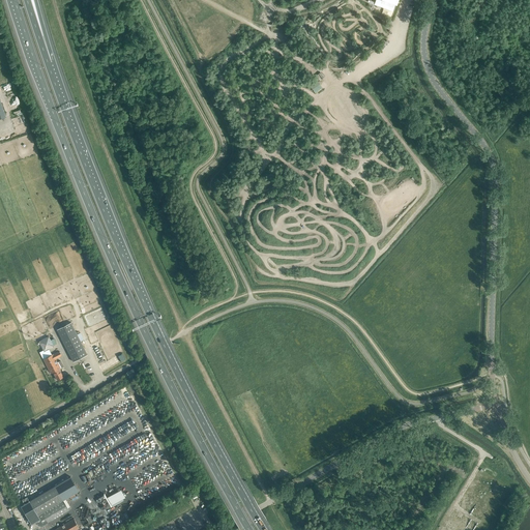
[(248,10),(253,7),(247,0),(243,3),(248,10)]
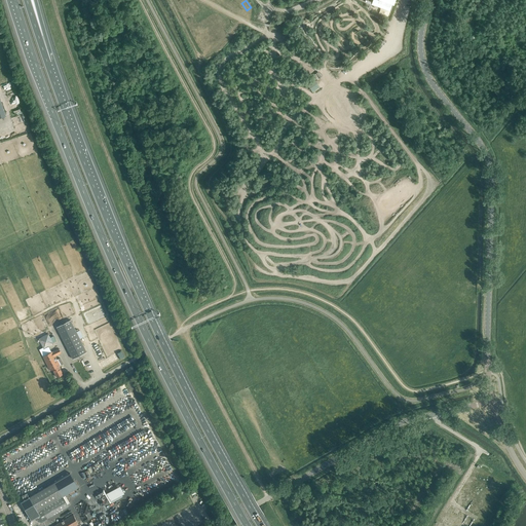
[(373,0),(372,3),(372,4),(389,10),(391,5),(391,4),(392,0),(373,0)]
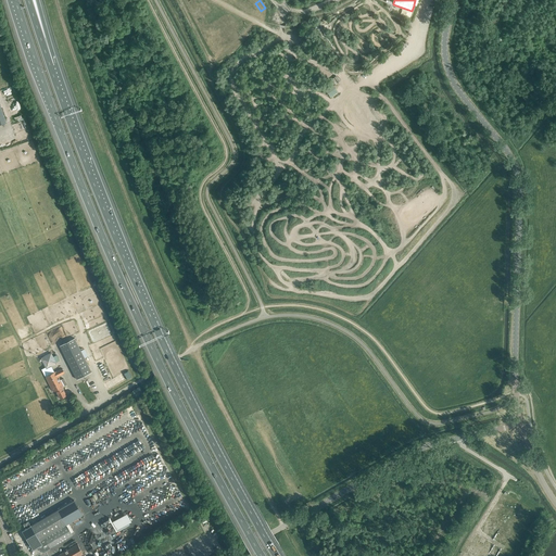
[(325,92),(330,99),(338,93),(332,87),(325,92)]
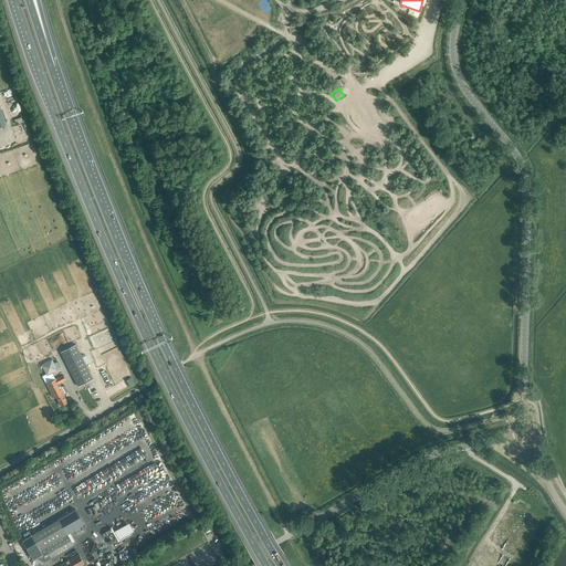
[(11,119),(22,115),(20,108),(9,113),(11,119)]
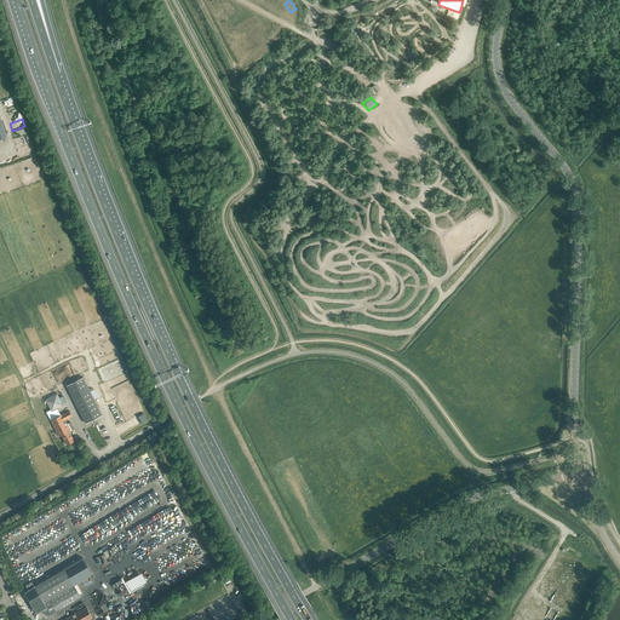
[(79,375),(65,382),(67,385),(80,378),(79,375)]
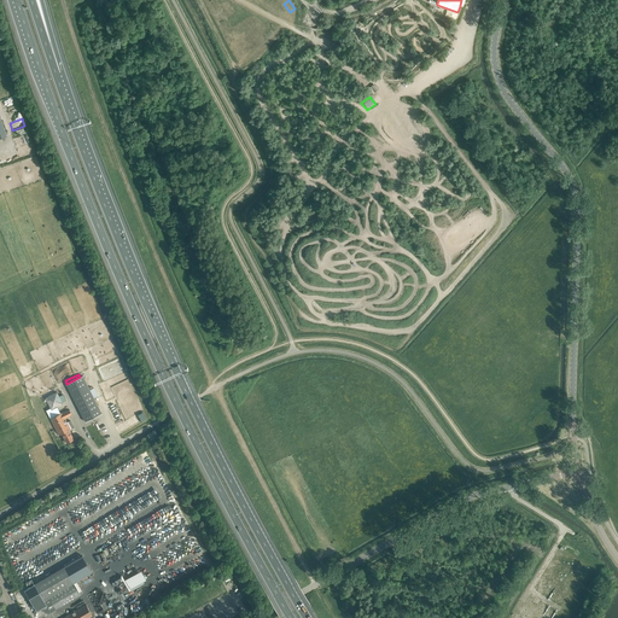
[(101,413),(83,375),(66,384),(86,421),(101,413)]
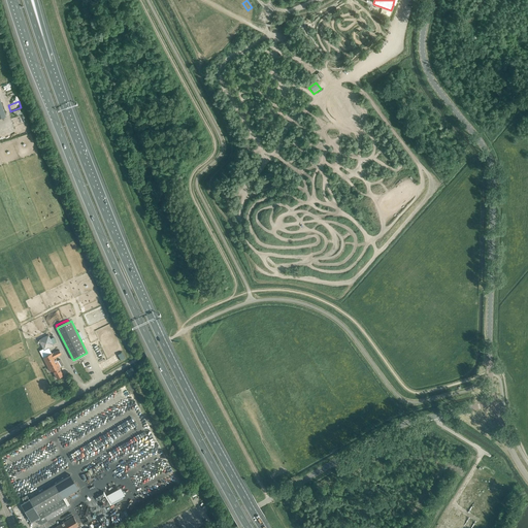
[(39,339),(44,349),(57,341),(54,336),(51,338),(48,334),(39,339)]
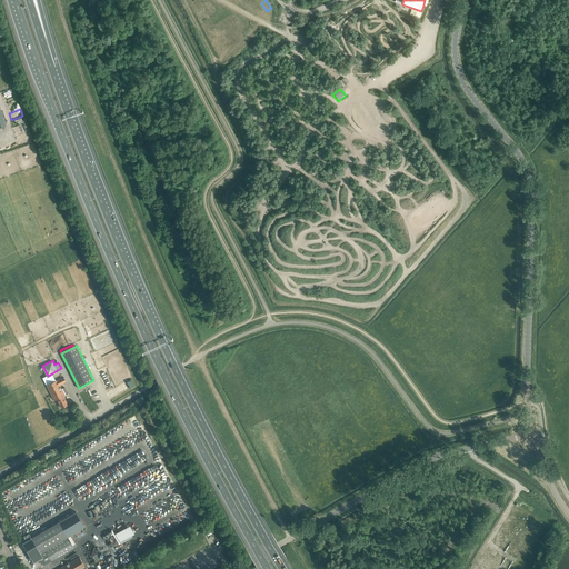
[(60,385),(67,381),(63,377),(57,380),(47,386),(55,400),(57,399),(61,408),(68,405),(63,396),(68,393),(65,387),(61,389),(60,385)]
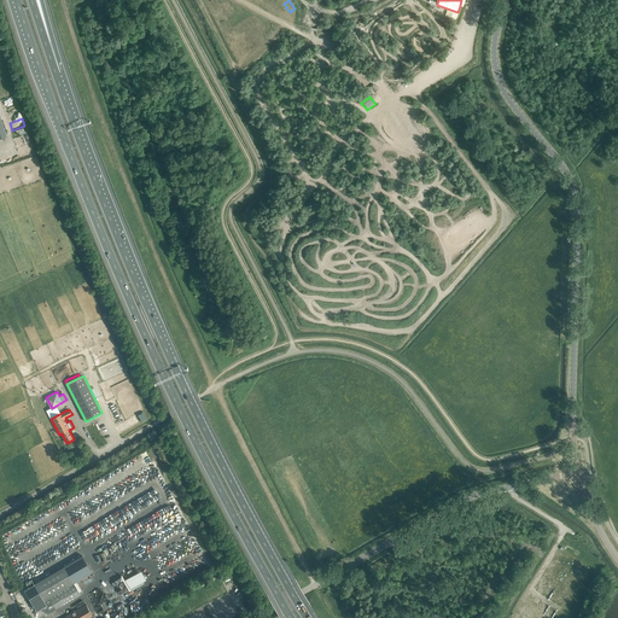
[(128,429),(147,419),(144,412),(129,419),(132,424),(127,426),(128,429)]
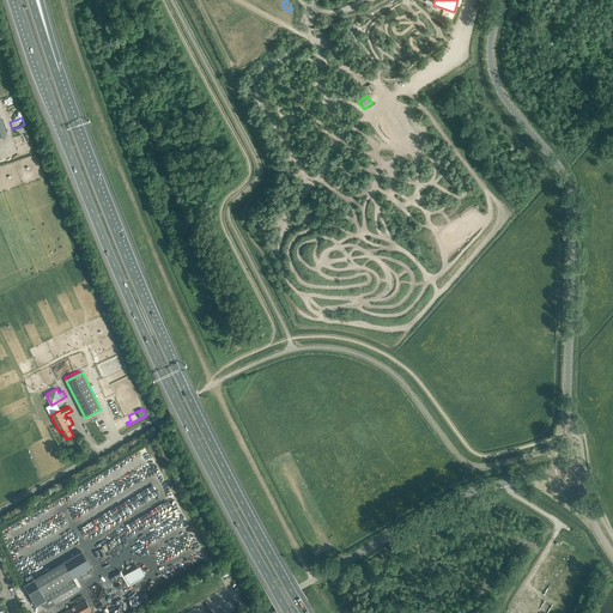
[(44,595),(73,578),(92,568),(83,551),(35,578),(44,595)]
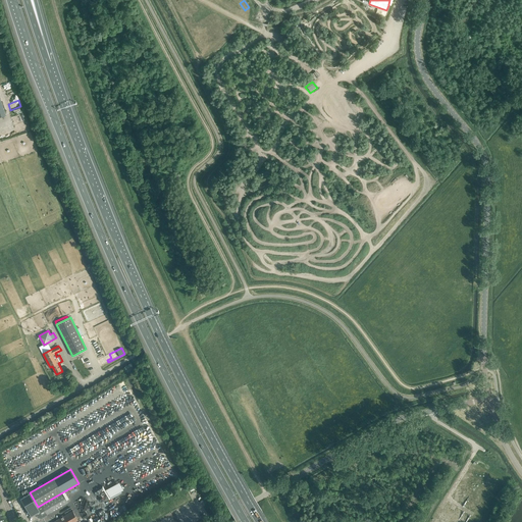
[(41,518),(43,517),(38,508),(38,507),(30,492),(29,493),(23,497),(20,499),(32,517),(36,514),(38,517),(41,518)]
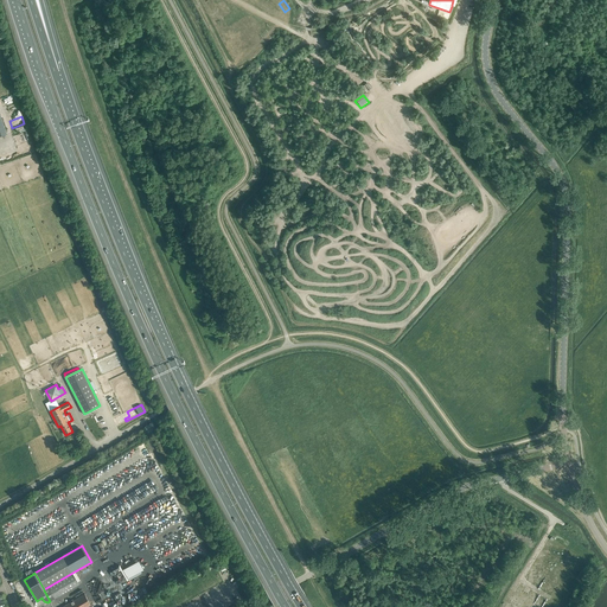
[(74,574),(44,590),(50,601),(80,585),(74,574)]
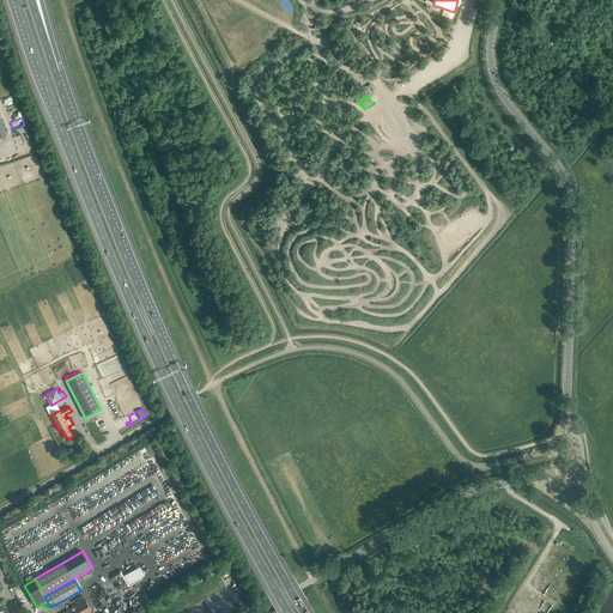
[(85,600),(62,612),(87,612),(96,608),(91,601),(87,602),(85,600)]
